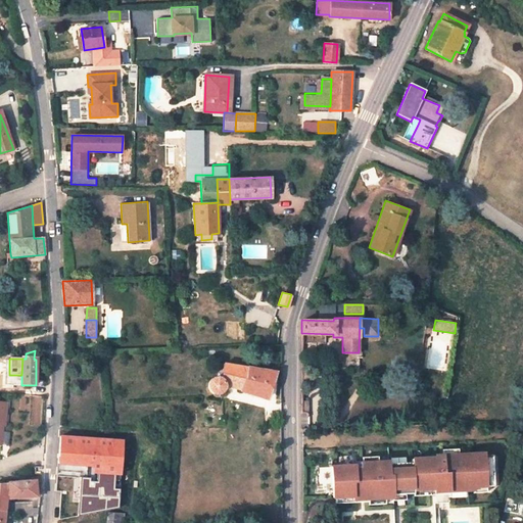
[(21,385),(21,375),(9,375),(9,361),(5,361),(4,384),(21,385)]
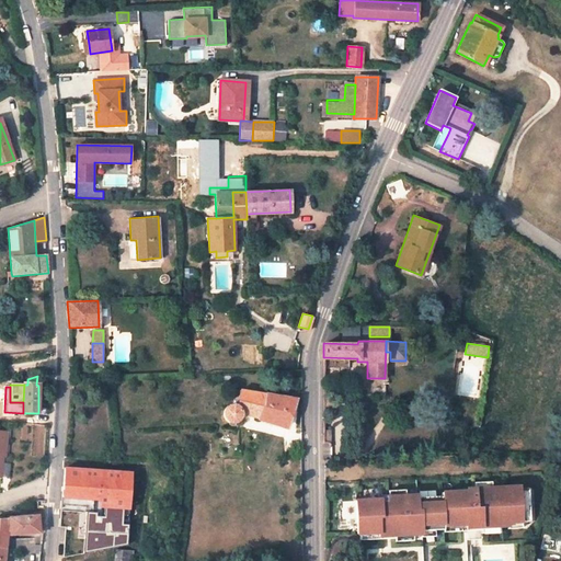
[(240,413),(285,426),(294,398),(240,389),(238,400),(233,399),(232,404),(230,404),(227,407),(225,408),(224,409),(222,411),(222,415),(225,419),(228,422),(230,422),(232,422),(237,421),(239,418),(240,415),(240,413)]
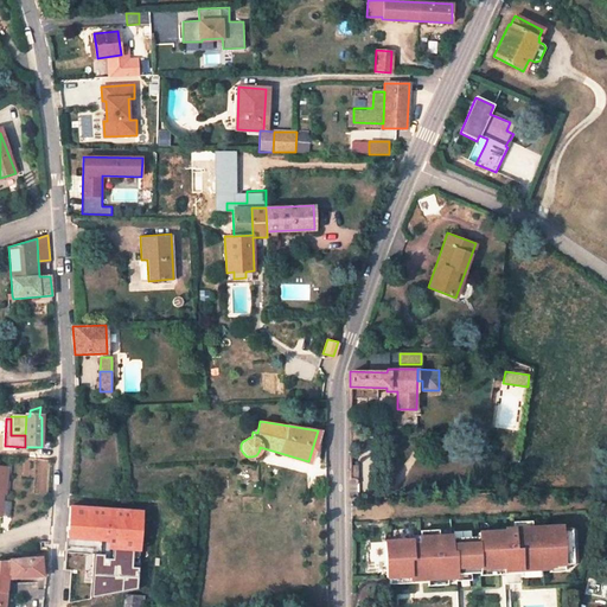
[(90,508),(74,508),(70,573),(83,574),(83,581),(94,582),(94,580),(102,581),(104,545),(88,545),(90,508)]
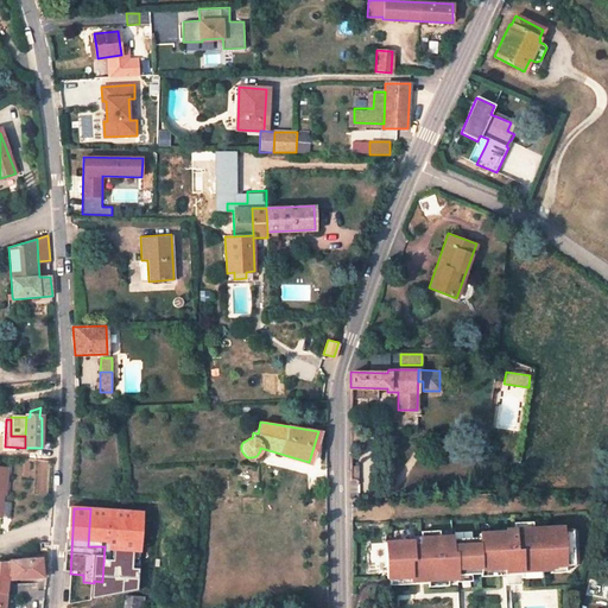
[(115,537),(116,511),(90,508),(88,546),(105,546),(106,536),(115,537)]
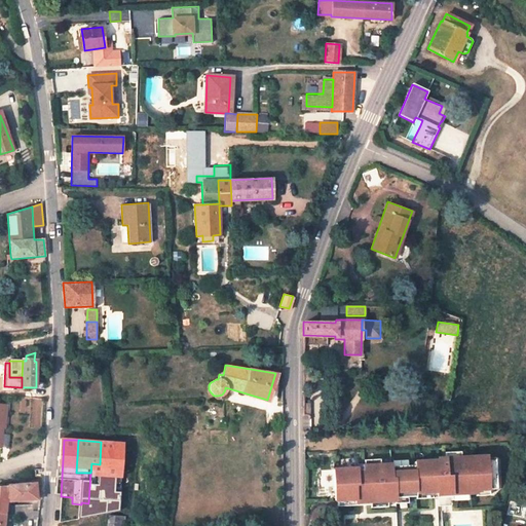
[(355,468),(333,470),(334,499),(337,499),(354,498),(354,501),(369,500),(385,499),(395,499),(395,495),(406,495),(413,494),(413,490),(434,489),(434,495),(435,504),(449,503),(449,497),(448,492),(463,491),(472,491),(472,487),(484,486),(491,486),(490,456),(482,457),(482,454),(457,456),(442,457),(434,457),(434,460),(412,461),(412,464),(389,466),(389,464),(378,464),(364,465),(355,465),(355,468)]
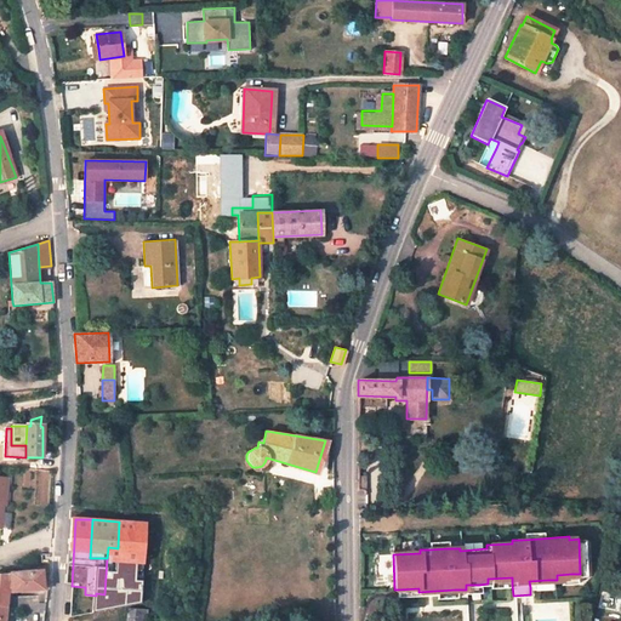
[(7,593),(46,590),(47,571),(0,574),(0,607),(6,607),(7,593)]
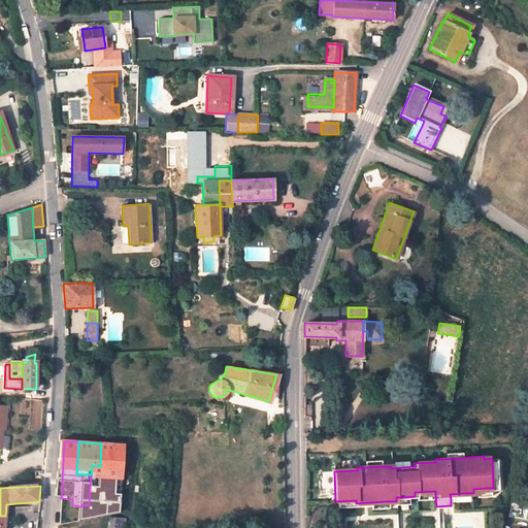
[(122,527),(123,518),(108,517),(106,527),(122,527)]
